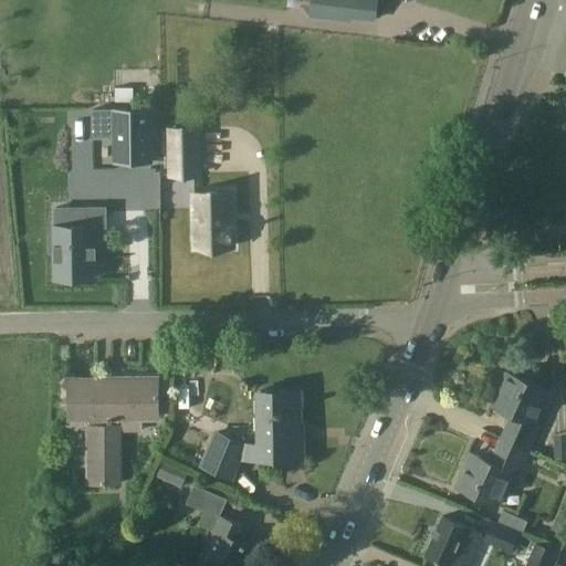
[(310,0),(308,16),(360,21),(363,0),(310,0)]
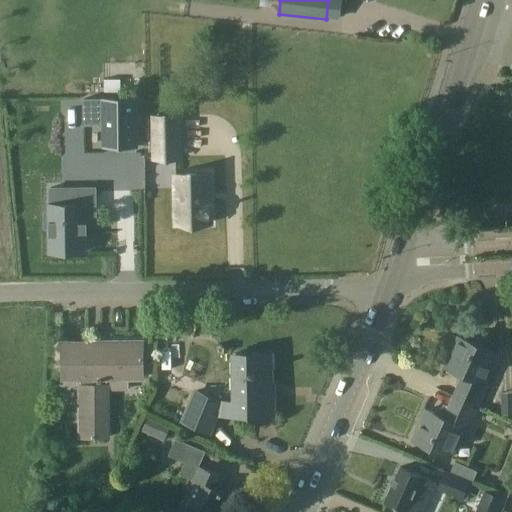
[(137,147),(136,99),(103,99),(83,100),(84,125),(104,125),(104,147),(137,147)]
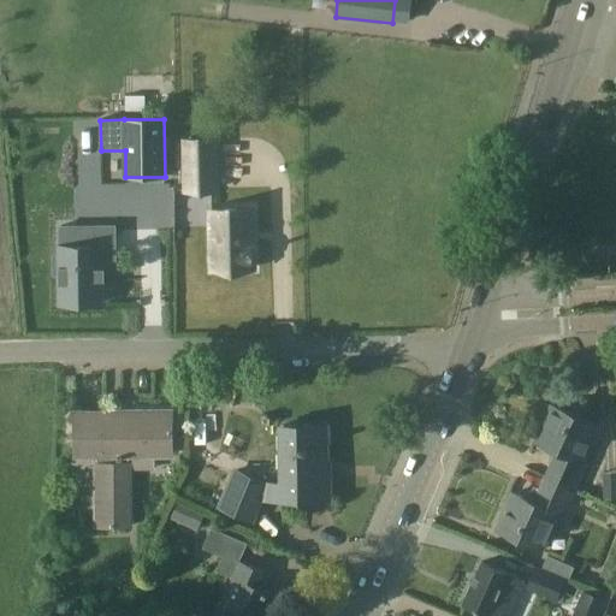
[(184,169),(185,169),(187,191),(212,191),(211,140),(184,141),(185,163),(183,163),(184,169)]
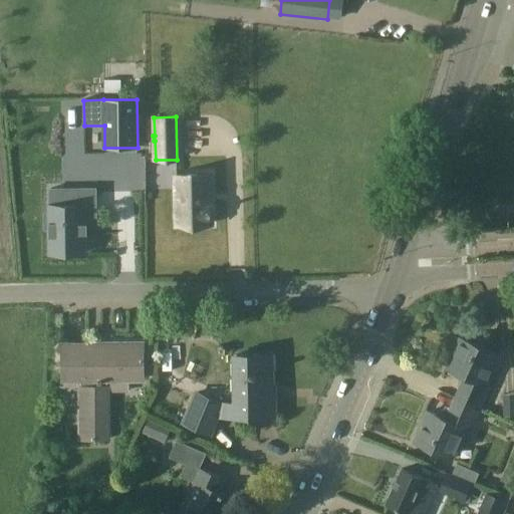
[(177,177),(178,225),(212,224),(210,176),(177,177)]
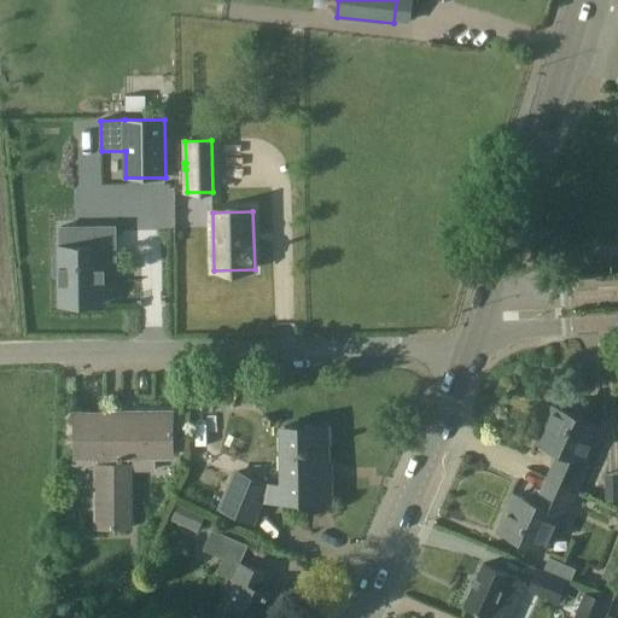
[(103,304),(103,263),(116,263),(115,227),(93,227),(94,246),(59,248),(59,256),(53,256),(54,277),(59,277),(59,305),(103,304)]
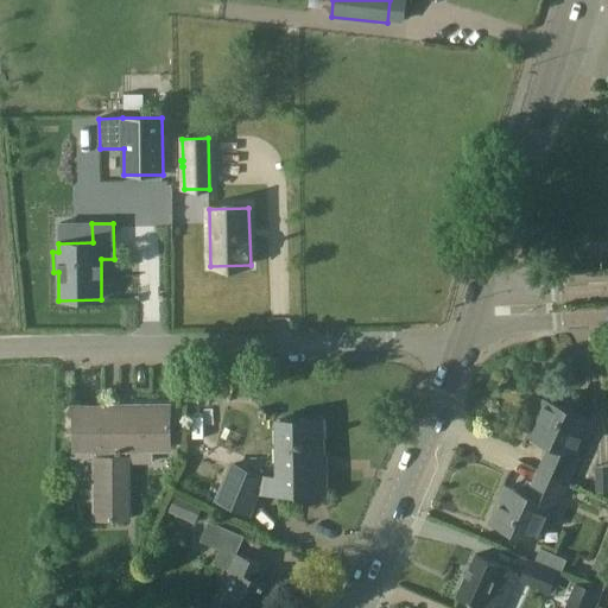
[(537,470),(569,485),(582,456),(575,453),(589,420),(545,401),(530,435),(549,443),(537,470)]
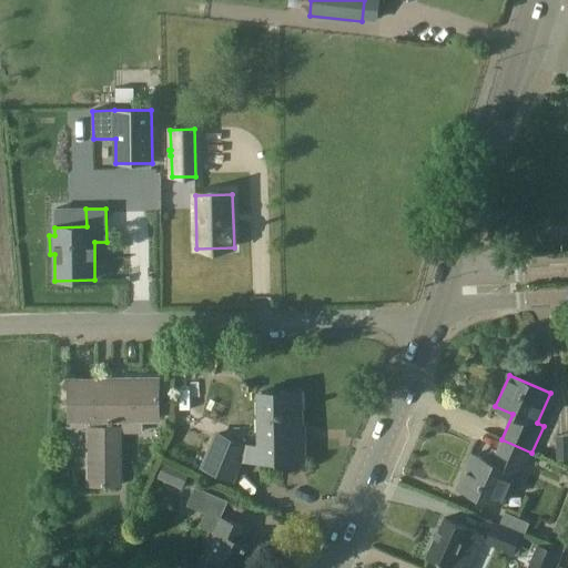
[(159,421),(159,381),(69,381),(69,422),(91,422),(91,428),(89,428),(89,486),(119,486),(119,428),(118,428),(118,421),(159,421)]
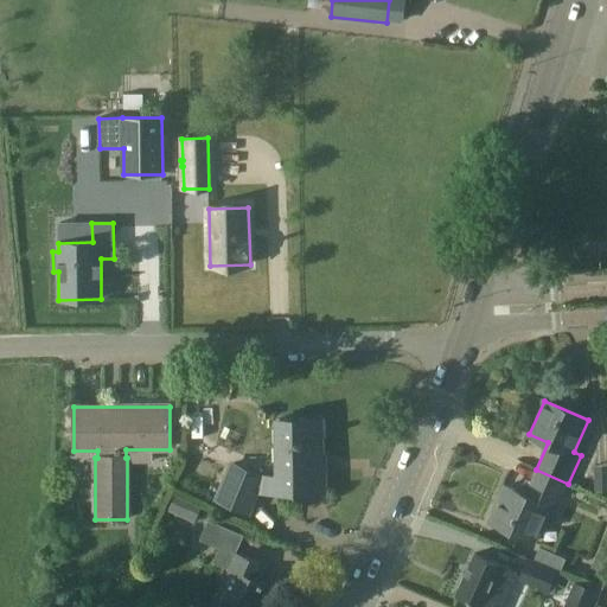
[(278,491),(325,491),(325,457),(323,457),(321,420),(278,420),(278,474),(262,474),(230,461),(213,500),(250,516),(260,494),(278,494),(278,491)]
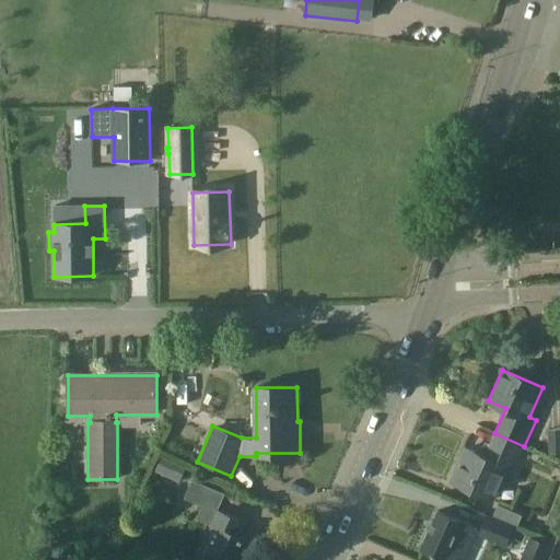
[(513,471),(524,446),(494,433),(483,457),(466,450),(453,480),(492,498),(506,468),(513,471)]
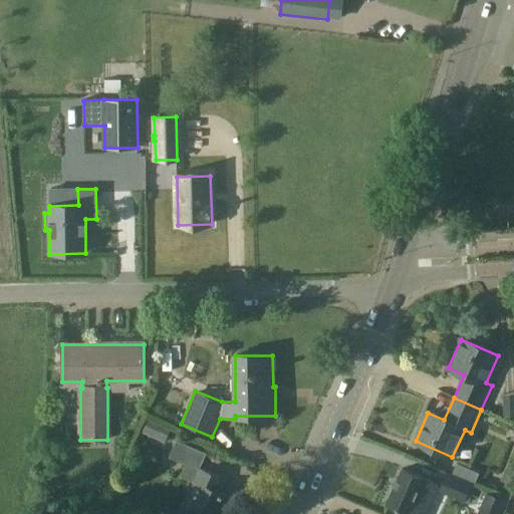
[(145,419),(140,434),(161,441),(167,425),(153,421),(145,419)]
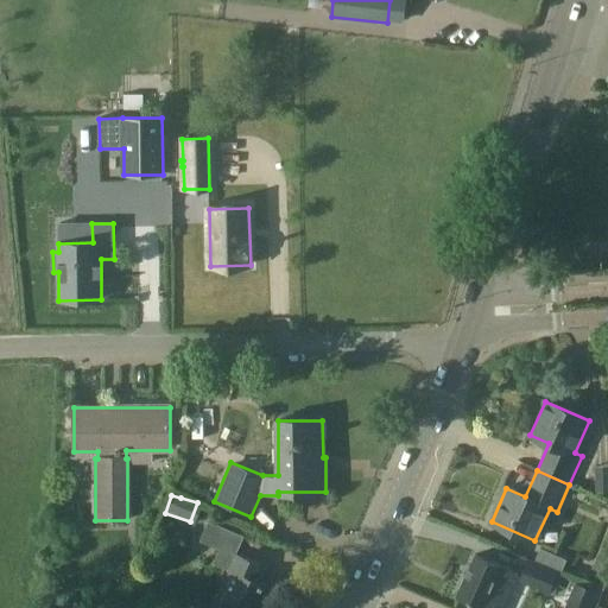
[(220,550),(214,564),(229,571),(213,607),(264,607),(273,589),(260,583),(267,567),(236,553),(244,537),(209,521),(200,542),(220,550)]
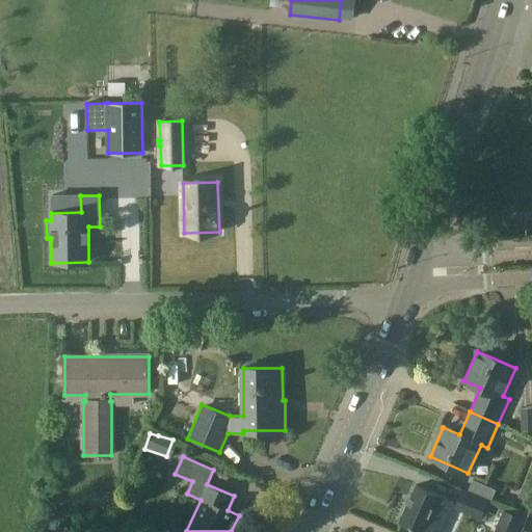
[(420,530),(418,531),(437,531),(452,501),(417,485),(401,522),(420,530)]
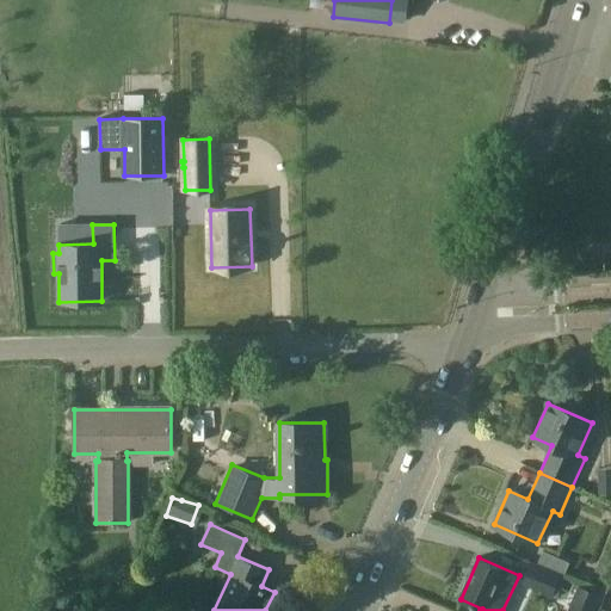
[(561,592),(567,578),(561,575),(562,574),(531,562),(520,585),(551,598),(555,590),(561,592)]
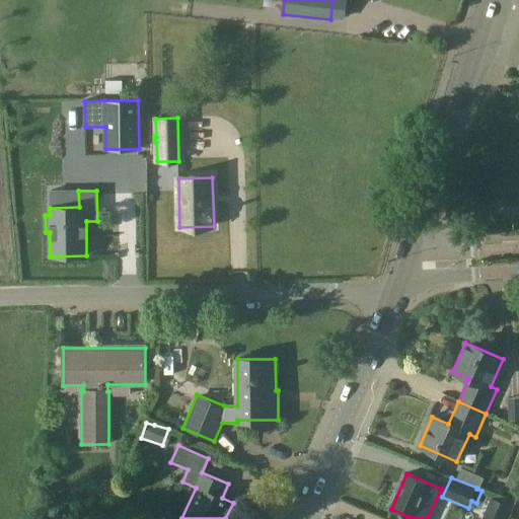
[(503,518),(509,504),(492,497),(483,518),(503,518)]
